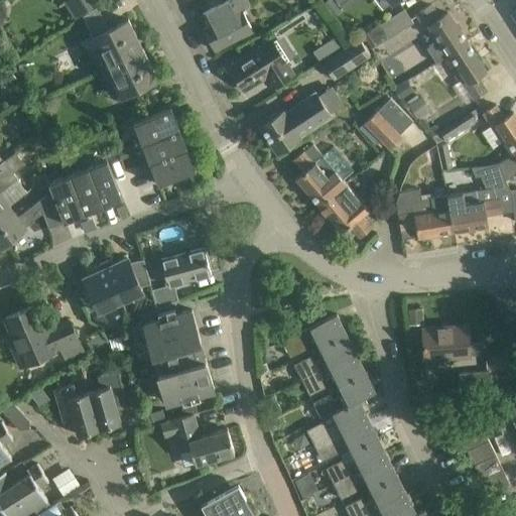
[(97,0),(65,0),(63,1),(74,17),(99,2),(97,0)]
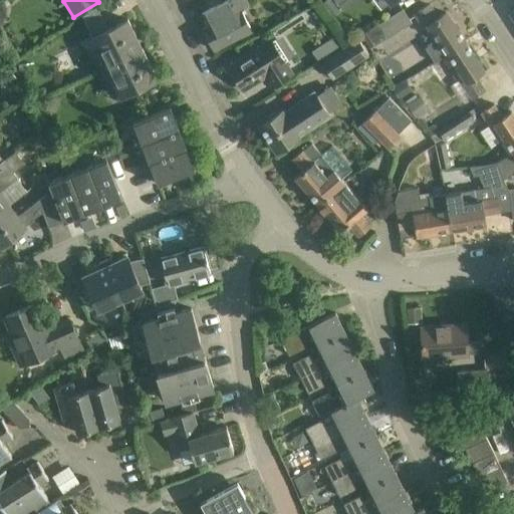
[(228,0),(201,13),(208,26),(203,29),(207,35),(206,38),(208,43),(211,44),(214,50),(252,30),(242,9),(236,0),(228,0)]
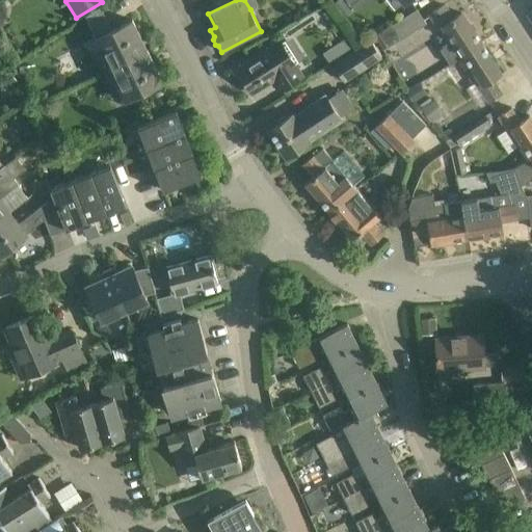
[(352,11),(343,0),(337,0),(334,3),(345,18),(352,11)]
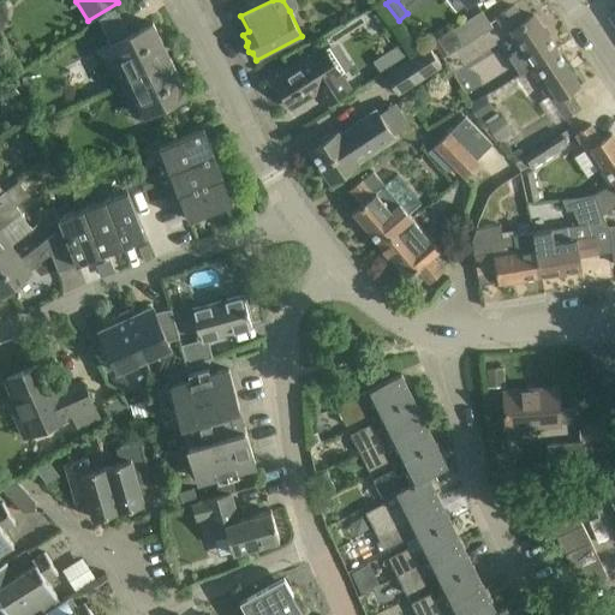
[(520,75),(556,49),(533,15),(524,22),(513,6),(497,16),(520,49),(508,58),(520,75)]
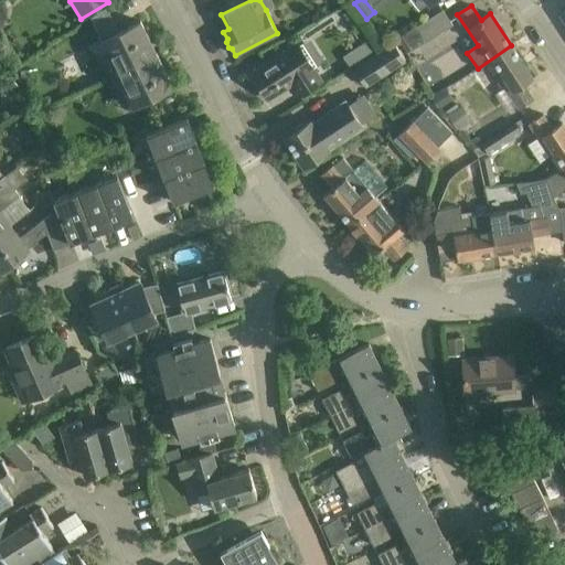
[(397,39),(406,53),(452,25),(443,10),(397,39)]
